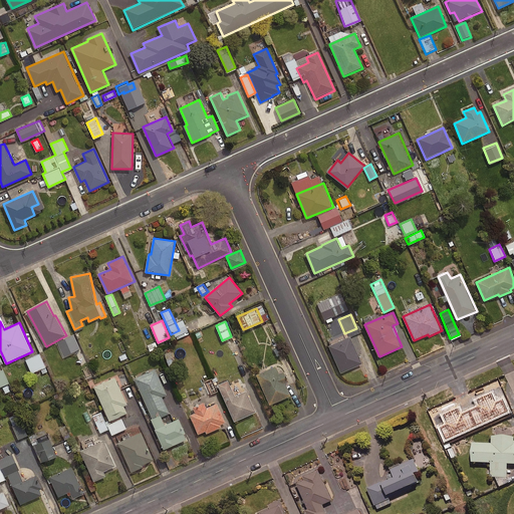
[(363,363),(351,336),(329,346),(341,373),(363,363)]
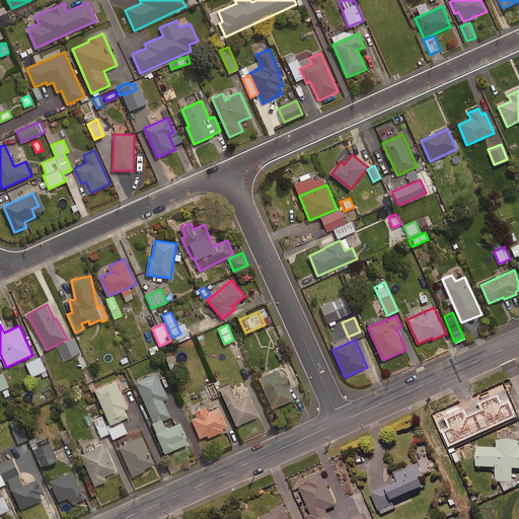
[(253,353),(247,356),(254,371),(262,368),(253,353)]
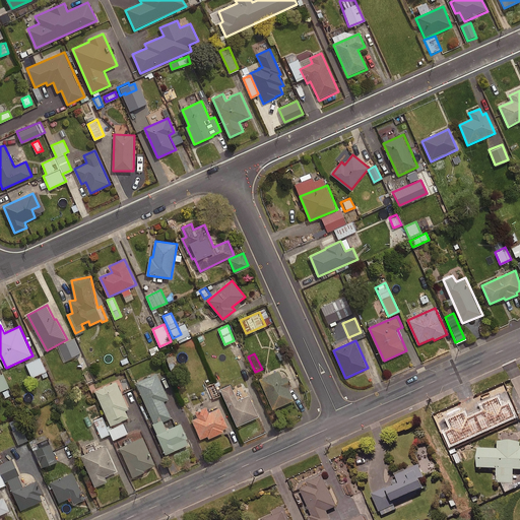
[(46,371),(41,358),(26,364),(31,377),(46,371)]
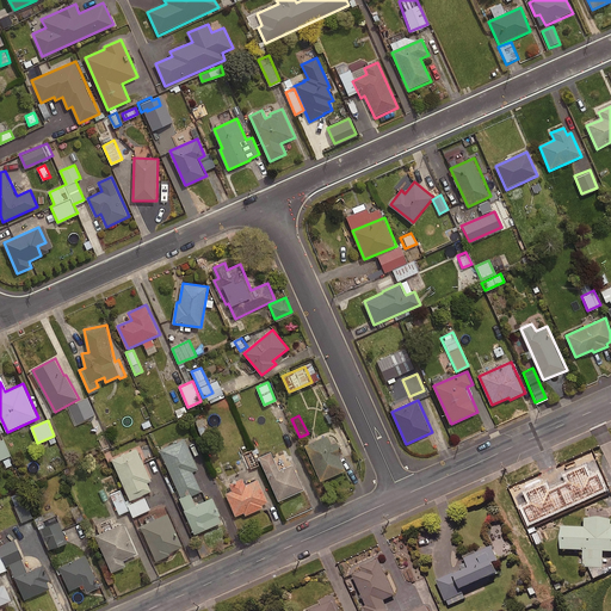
[(332,444),(328,436),(306,445),(322,481),(346,470),(340,456),(344,454),(338,442),(332,444)]
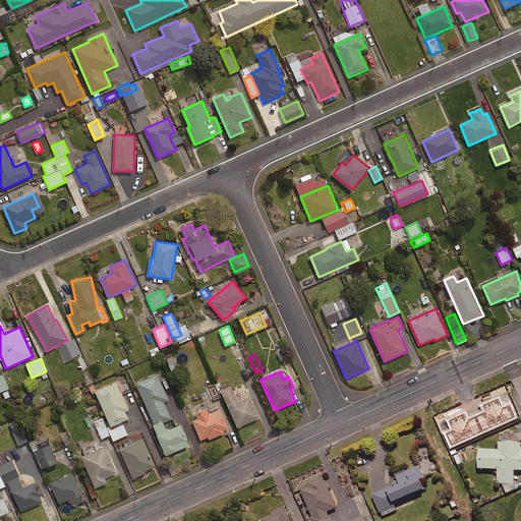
[(170,400),(158,373),(136,383),(156,426),(172,419),(165,402),(170,400)]
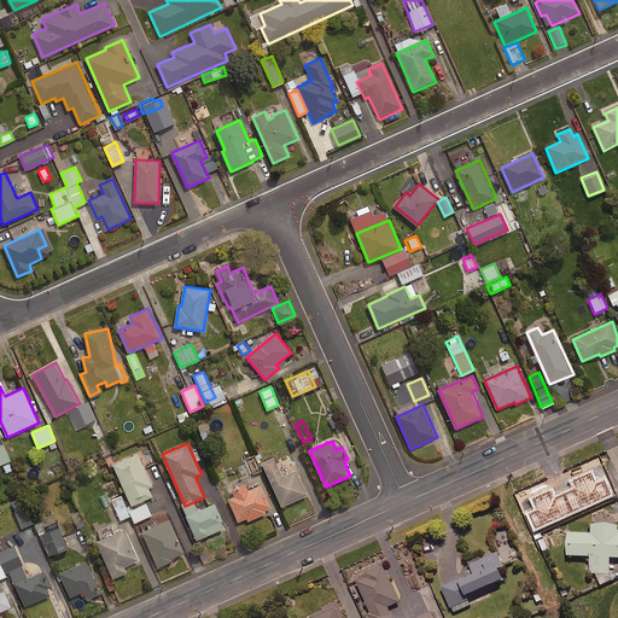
[(0,464),(10,460),(4,444),(0,445),(0,464)]
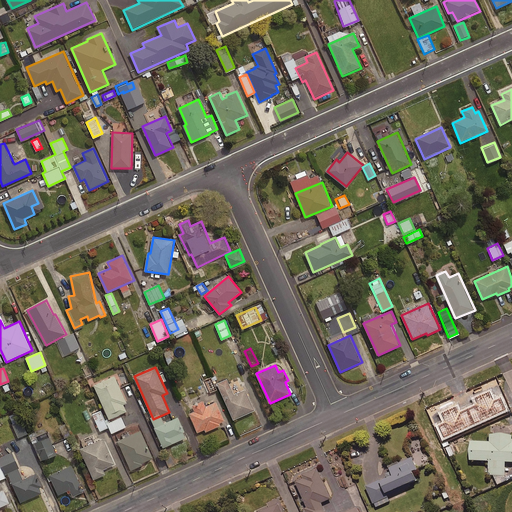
[(216,378),(215,375),(204,379),(209,392),(216,389),(213,380),(216,378)]
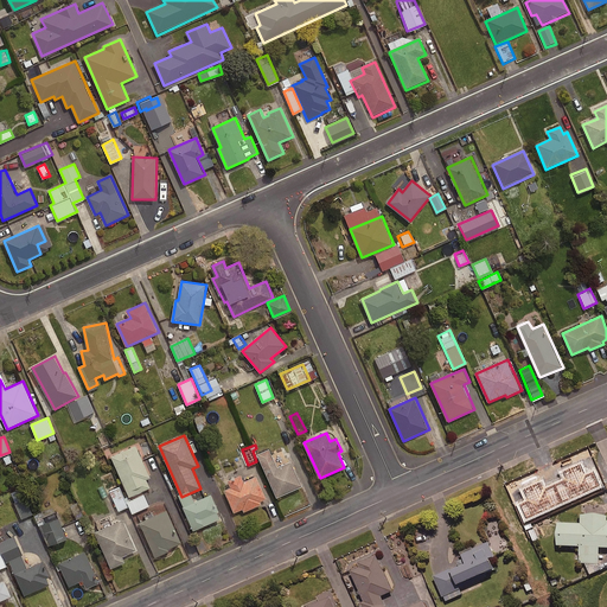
[(151,478),(136,446),(112,457),(129,498),(151,489),(147,479),(151,478)]
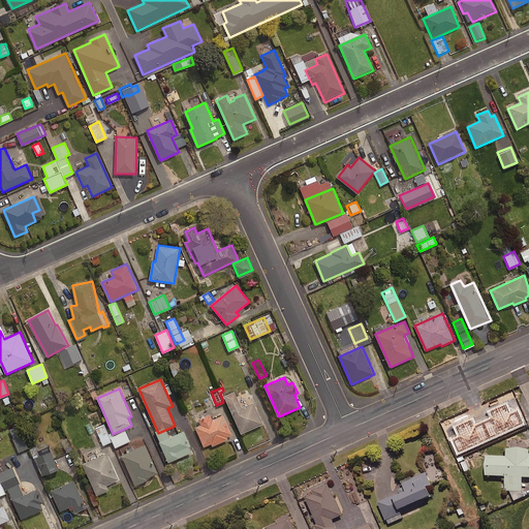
[(265,424),(254,402),(243,407),(236,392),(224,397),(242,434),(265,424)]
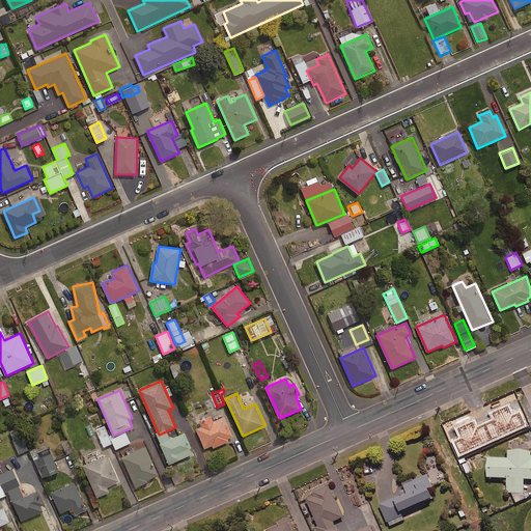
[(233,437),(225,416),(214,421),(212,415),(199,421),(202,426),(196,429),(205,449),(213,446),(214,448),(229,441),(228,439),(233,437)]
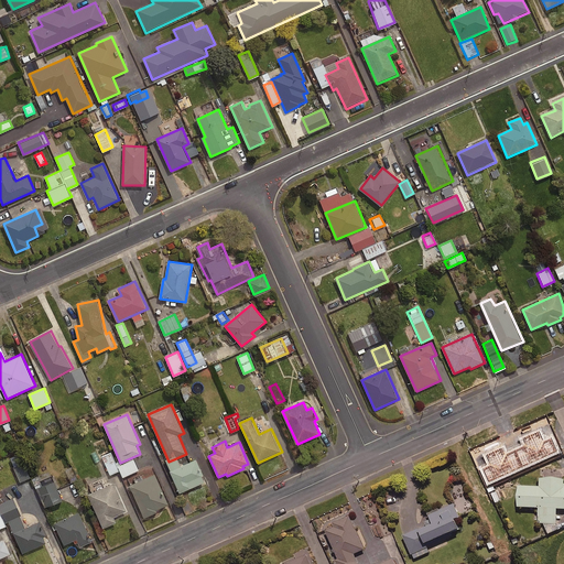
[(133,459),(120,465),(118,461),(116,462),(112,453),(102,456),(110,474),(120,469),(122,476),(138,469),(133,459)]
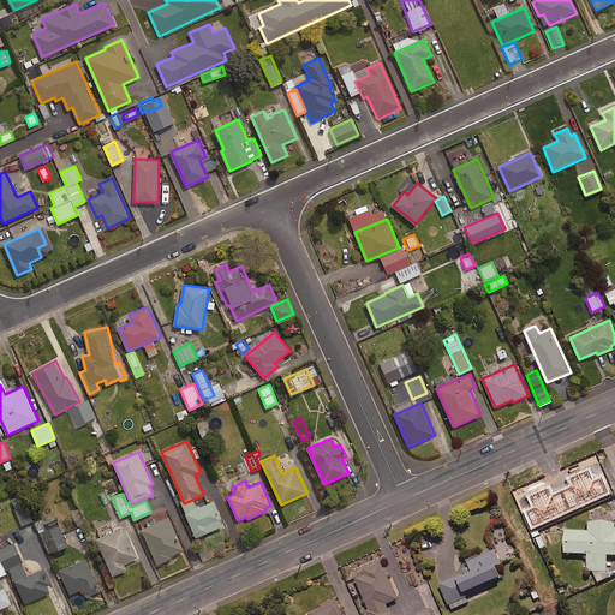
[(222,518),(214,501),(186,514),(197,538),(208,532),(206,526),(222,518)]
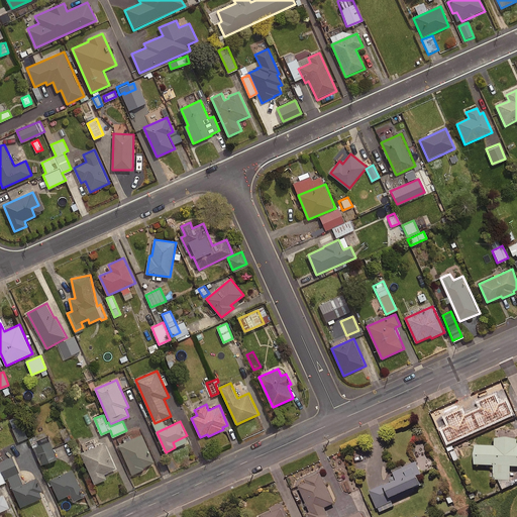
[(27,437),(21,423),(12,427),(18,441),(27,437)]
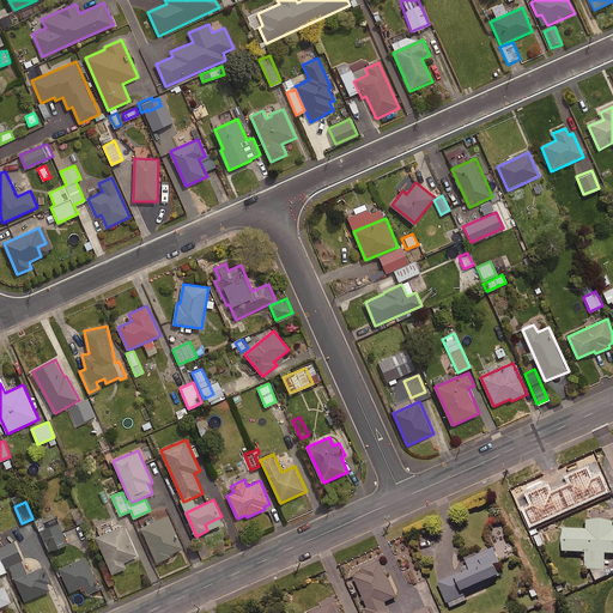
[(55,515),(49,504),(40,509),(44,521),(55,515)]
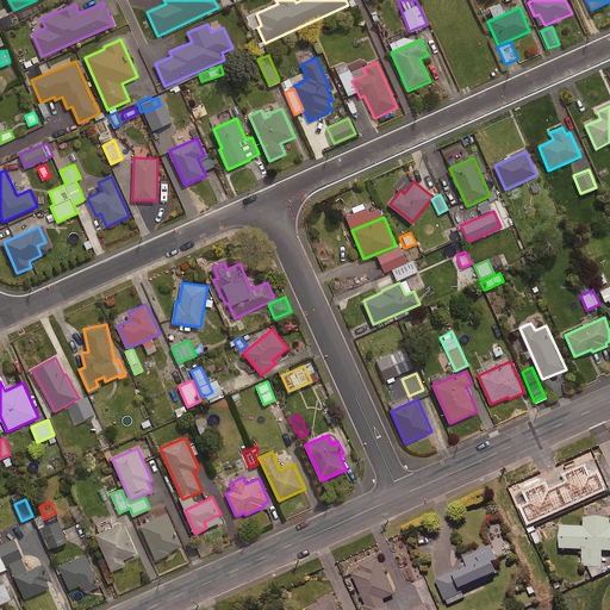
[(184,546),(168,512),(141,526),(156,560),(170,554),(169,552),(184,546)]
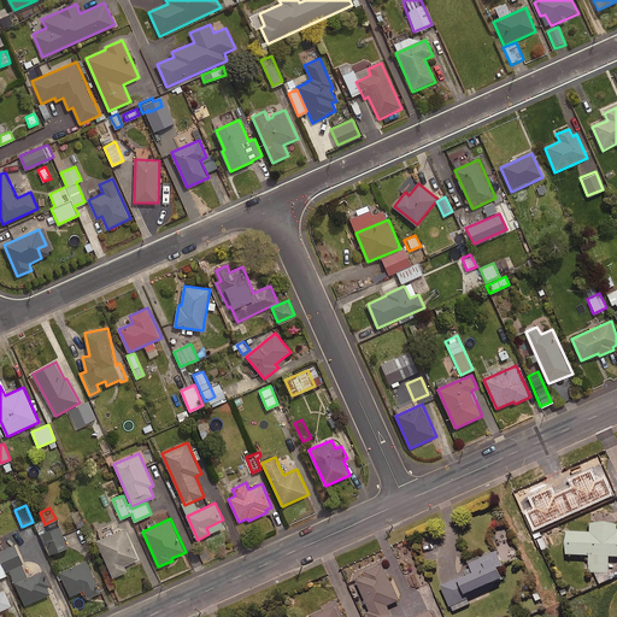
[(68,545),(58,523),(39,532),(48,553),(68,545)]
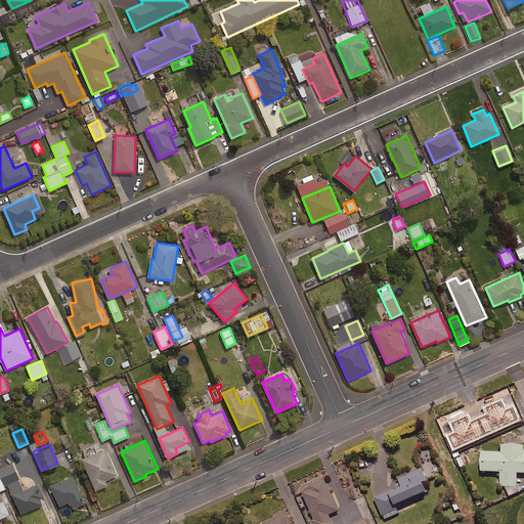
[(504,453),(484,452),(483,473),(503,473),(501,487),(519,488),(520,474),(523,474),(523,446),(504,446),(504,453)]
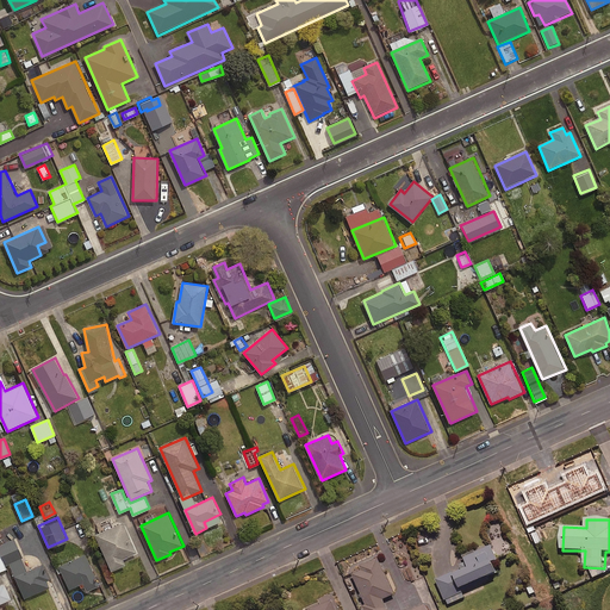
[(138,553),(124,523),(95,535),(112,572),(126,566),(124,559),(138,553)]
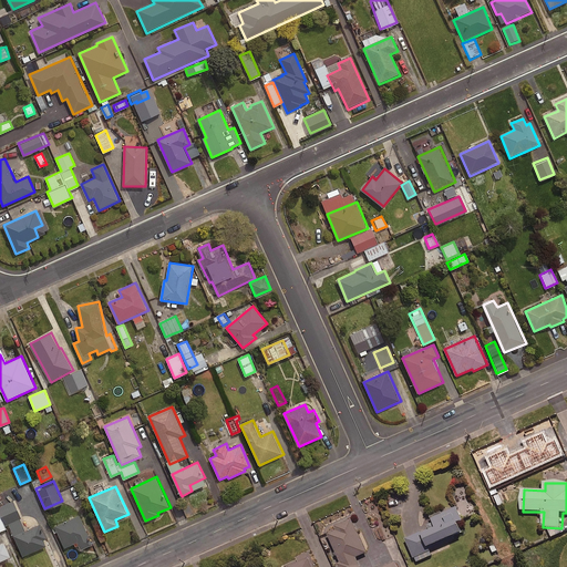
[(443,513),(432,517),(434,525),(430,526),(433,532),(424,536),(423,533),(408,539),(415,558),(432,552),(431,549),(466,535),(462,523),(465,522),(459,507),(443,514),(443,513)]
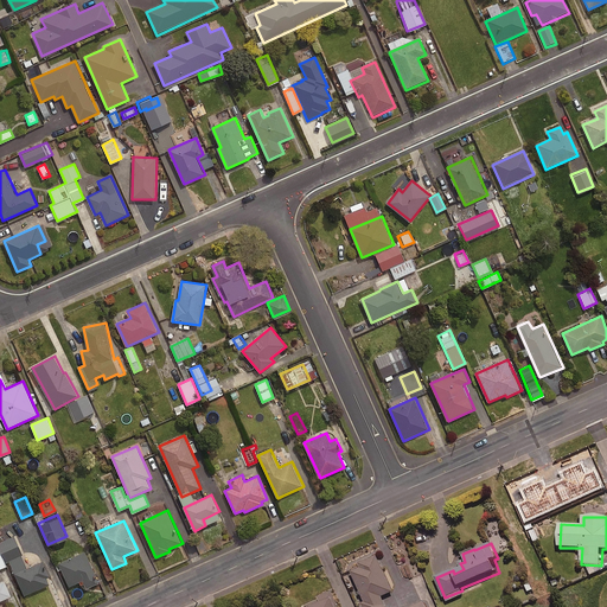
[(100,583),(85,551),(59,563),(70,587),(83,581),(87,589),(100,583)]
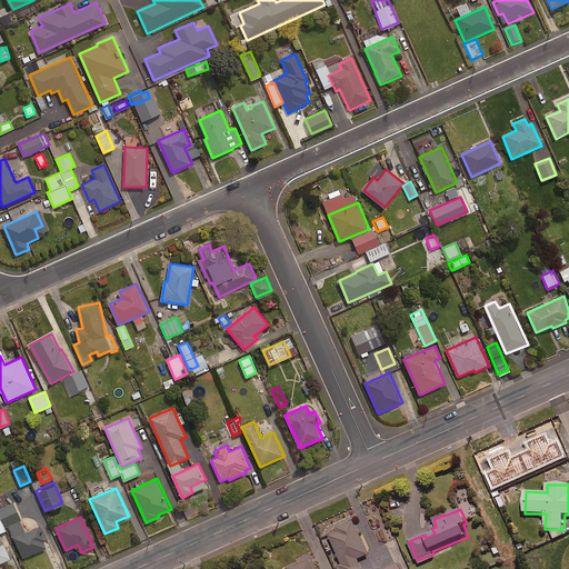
[(355,521),(337,529),(339,533),(330,537),(343,566),(340,567),(340,568),(399,568),(398,565),(389,568),(363,568),(360,560),(370,556),(355,521)]
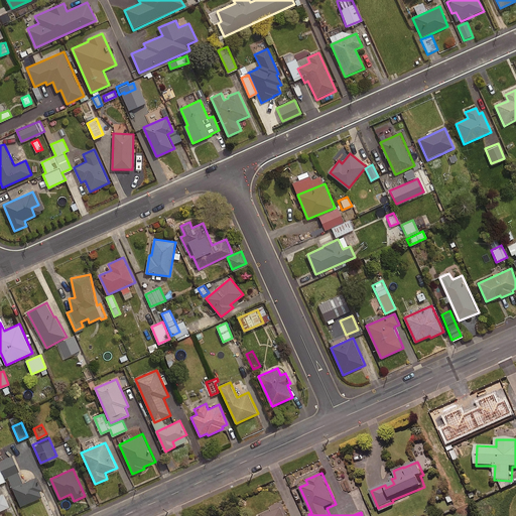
[(42,491),(36,477),(13,488),(21,507),(42,497),(39,492),(42,491)]
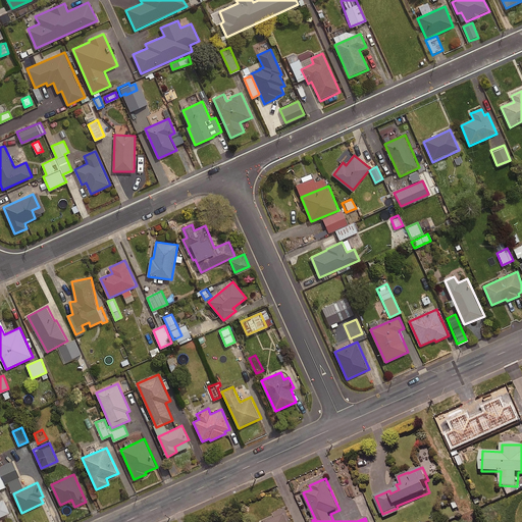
[(0,501),(0,517),(10,513),(4,500),(0,501)]
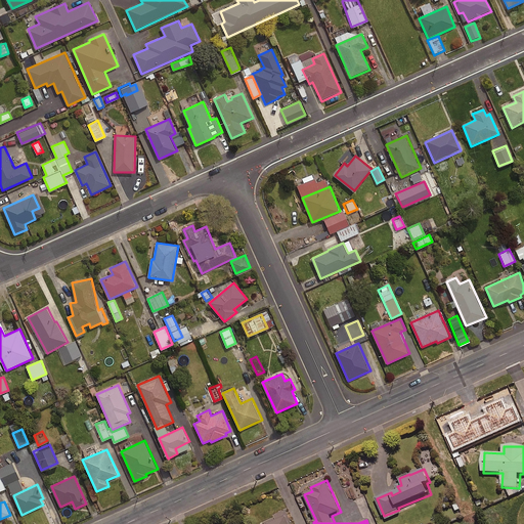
[(293,523),(287,511),(275,516),(276,519),(264,523),(293,523)]
